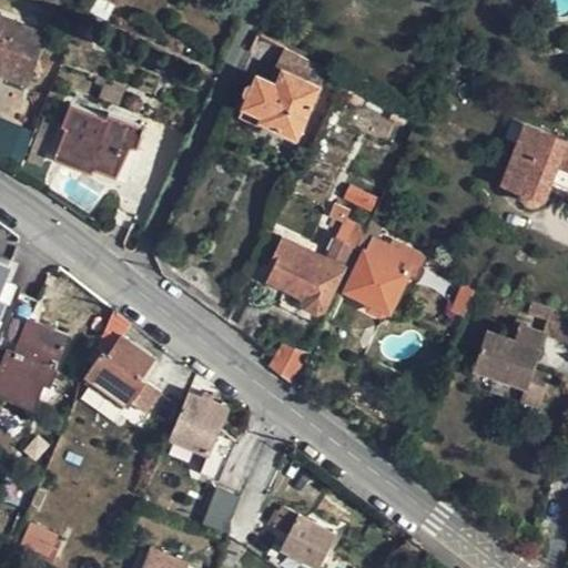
[(48,36),(0,16),(0,71),(29,82),(48,36)]
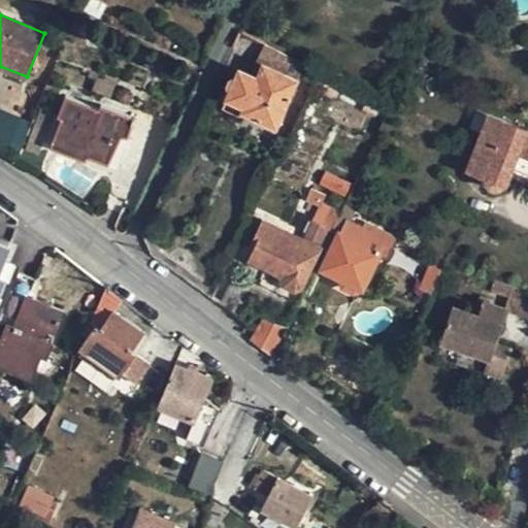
[(267,45),(240,32),(234,44),(261,57),(267,45)]
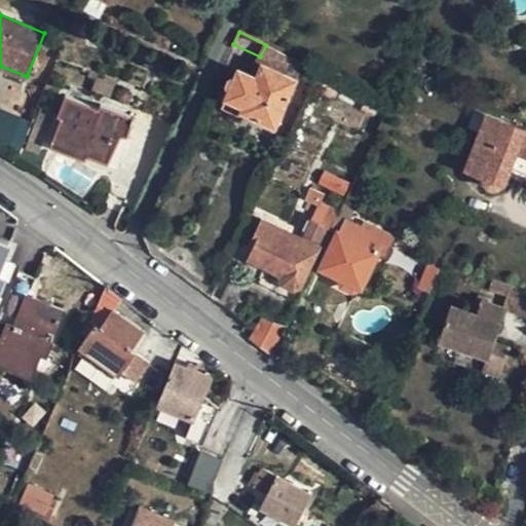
[(241,106),(241,111),(275,125),(301,70),(288,64),(283,73),(262,64),(256,76),(239,69),(225,99),(241,106)]
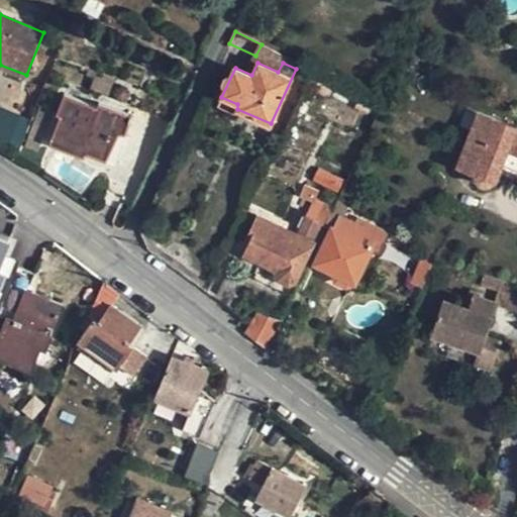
[(312,82),(313,85),(314,86),(316,86),(319,86),(321,84),(322,82),(322,79),(320,77),(318,76),(315,76),(313,77),(312,79),(312,82)]
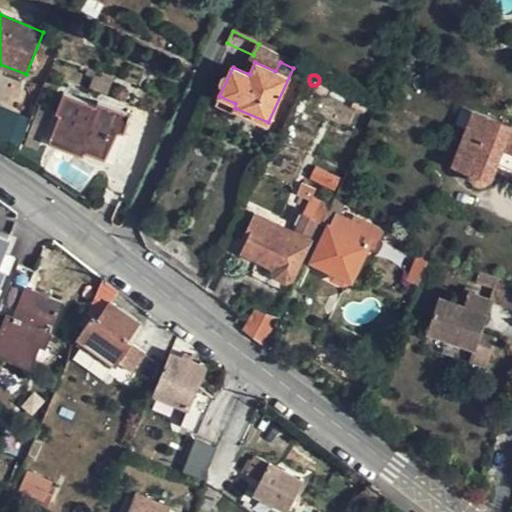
[(65,89),(63,94),(96,107),(97,102),(65,89)]
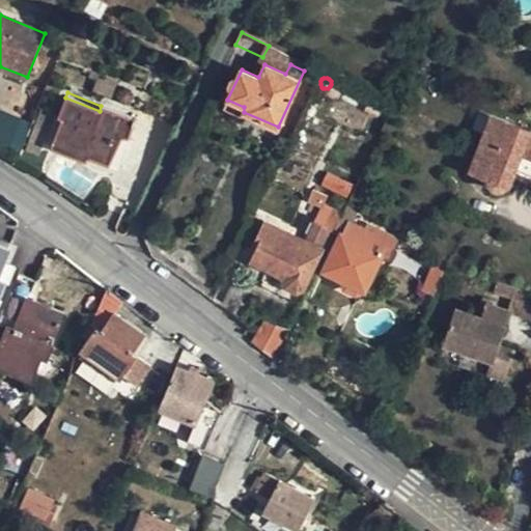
[(100,111),(65,98),(57,117),(61,119),(53,141),(89,156),(108,163),(116,141),(119,133),(128,136),(130,136),(136,120),(101,106),(100,111)]
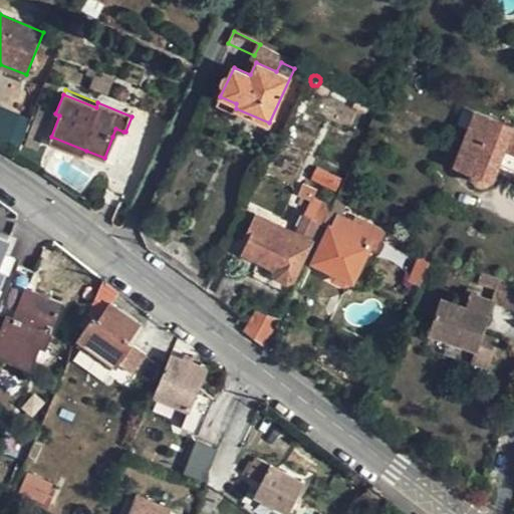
[(370,100),(358,94),(354,103),(366,108),(370,100)]
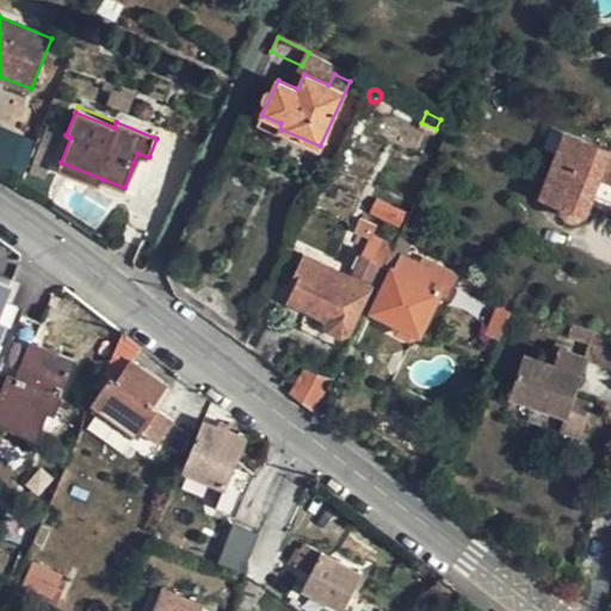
[(279,134),(281,129),(281,123),(261,115),(257,124),(279,134)]
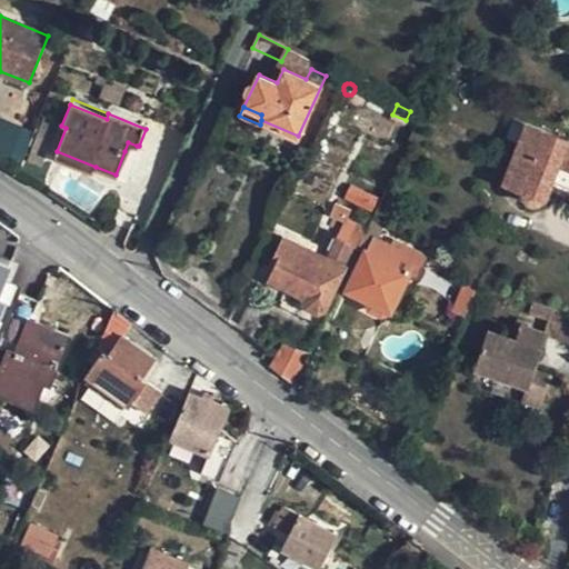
[(0,151),(22,159),(32,129),(0,118),(0,151)]
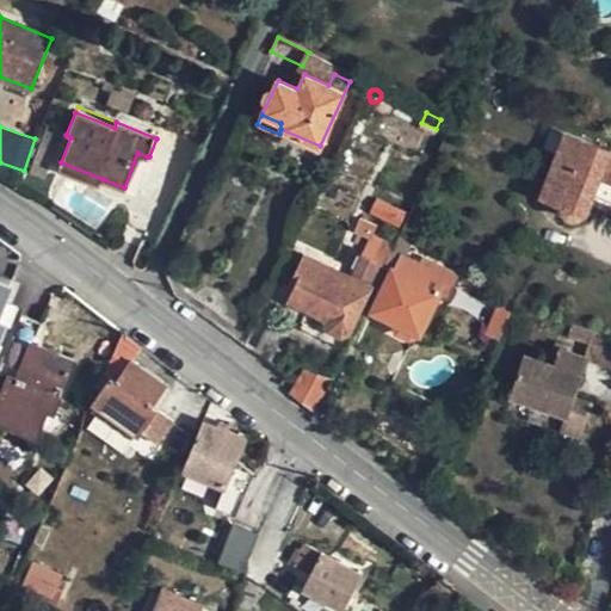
[(610,153),(563,135),(539,198),(561,205),(561,209),(562,211),(563,214),(566,217),(569,218),(574,218),(579,218),(582,214),(585,215),(591,198),(610,205),(610,153)]
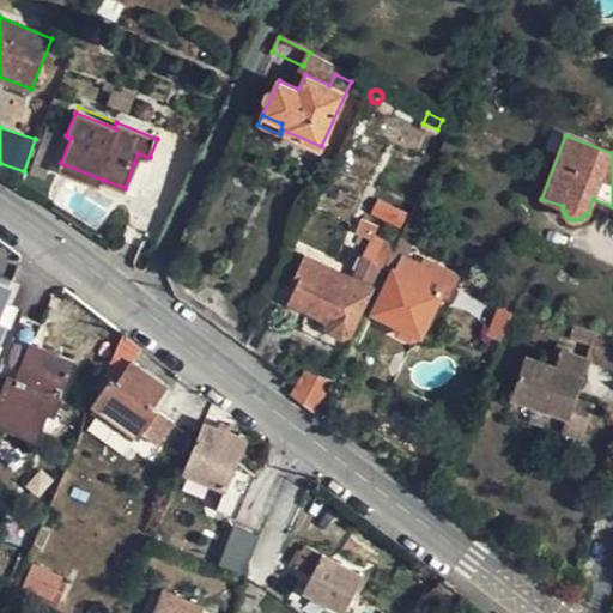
[(144,165),(147,157),(138,153),(134,163),(144,165)]
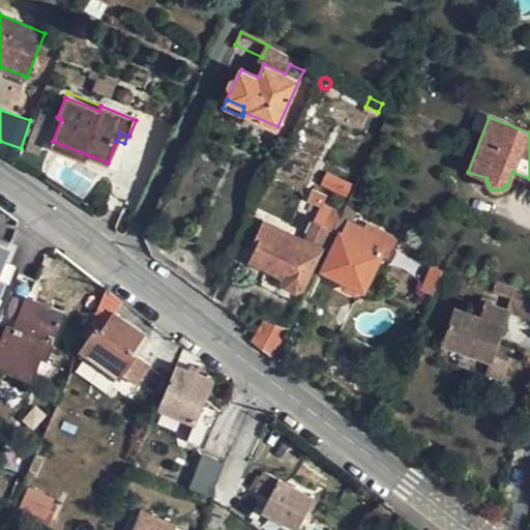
[(86,160),(89,155),(53,141),(51,146),(86,160)]
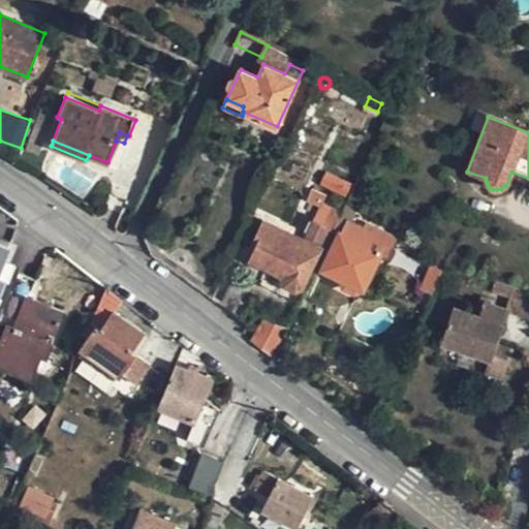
[(347,204),(342,213),(333,231),(339,235),(341,236),(346,221),(351,224),(358,209),(352,207),(347,204)]
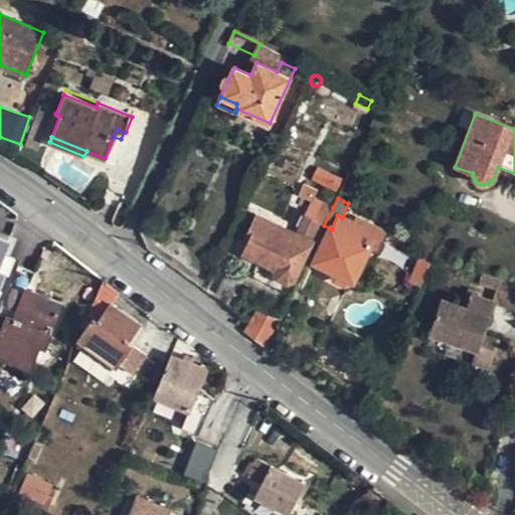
[(300,225),(320,235),(324,225),(333,207),(321,202),(312,218),(305,214),(300,225)]
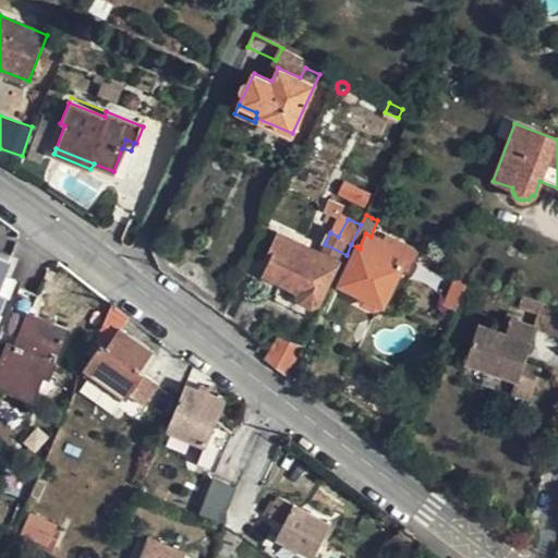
[(341,264),(347,255),(325,244),(320,253),(279,232),(271,247),(276,251),(264,275),(280,282),(298,291),(301,302),(311,306),(317,304),(319,303),(339,262),(341,264)]
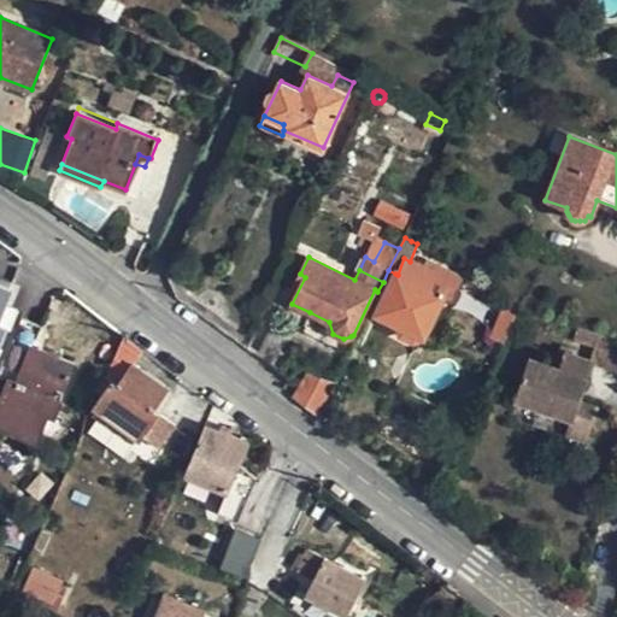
[(398,275),(395,274),(376,315),(397,324),(401,335),(413,341),(424,338),(446,292),(452,294),(459,277),(438,266),(434,274),(410,262),(404,258),(398,275)]
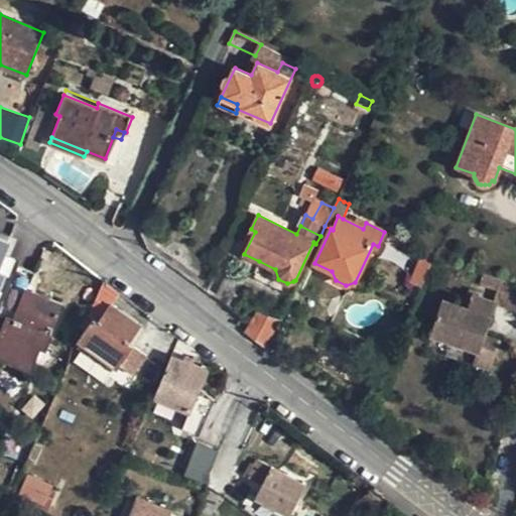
[(0,310),(18,266),(2,260),(9,243),(0,239),(0,310)]
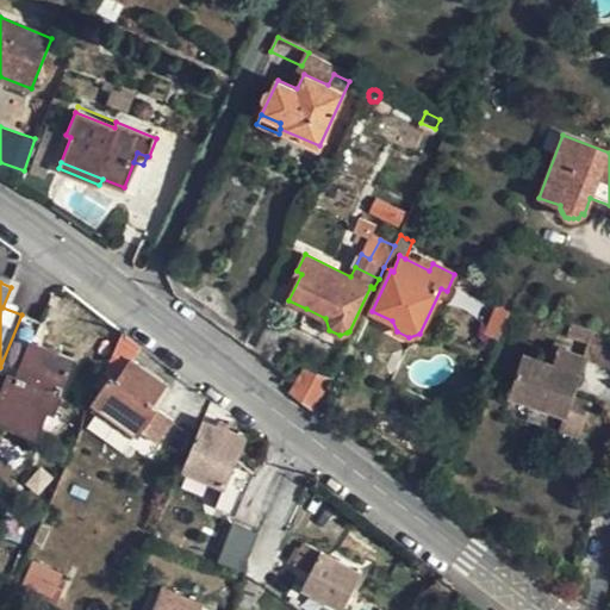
[(498,337),(514,303),(503,297),(487,332),(498,337)]
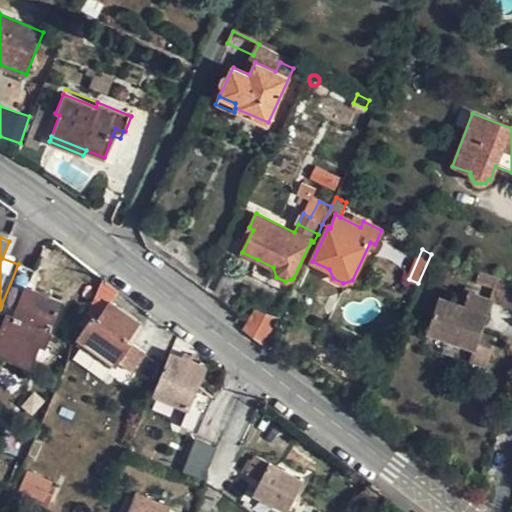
[(285,292),(291,279),(285,281),(276,277),(273,267),(257,259),(249,275),(285,292)]
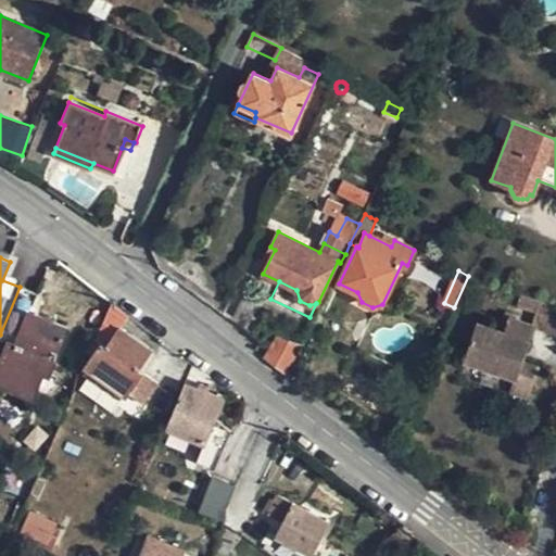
[(20,287),(0,335),(0,339),(8,342),(0,361),(0,383),(33,395),(42,373),(48,374),(66,328),(29,314),(38,294),(20,287)]
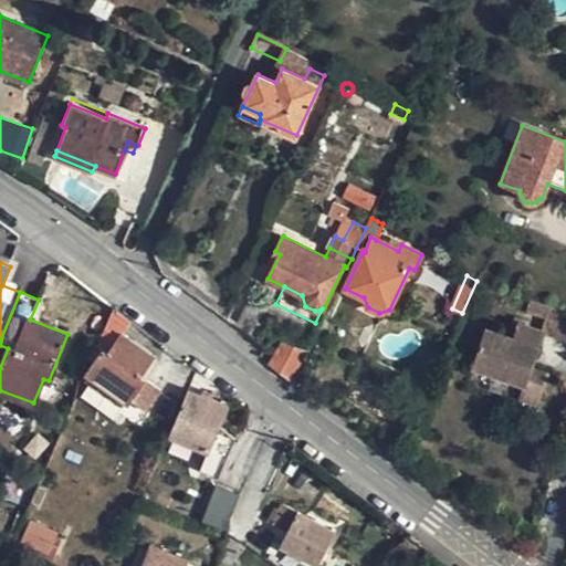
[(553,304),(532,297),(528,308),(549,316),(553,304)]
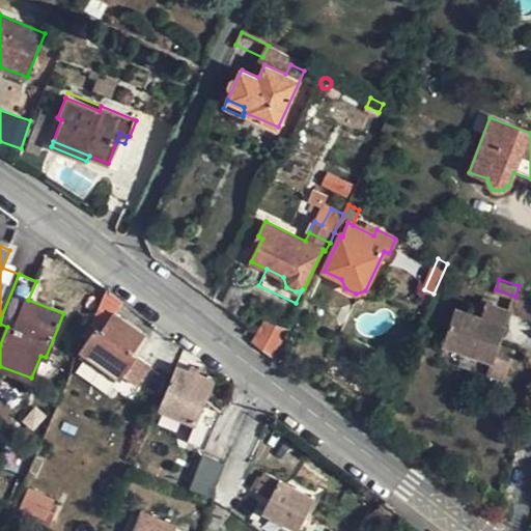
[(515,297),(509,313),(530,320),(530,289),(519,285),(515,297)]
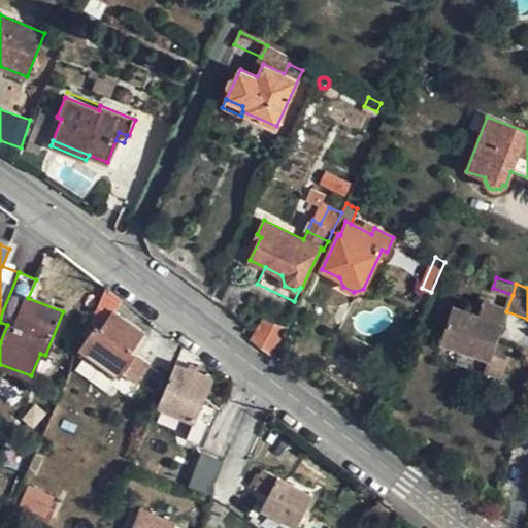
[(122,300),(106,288),(90,324),(94,327),(80,348),(120,375),(135,353),(131,350),(143,331),(114,310),(122,300)]
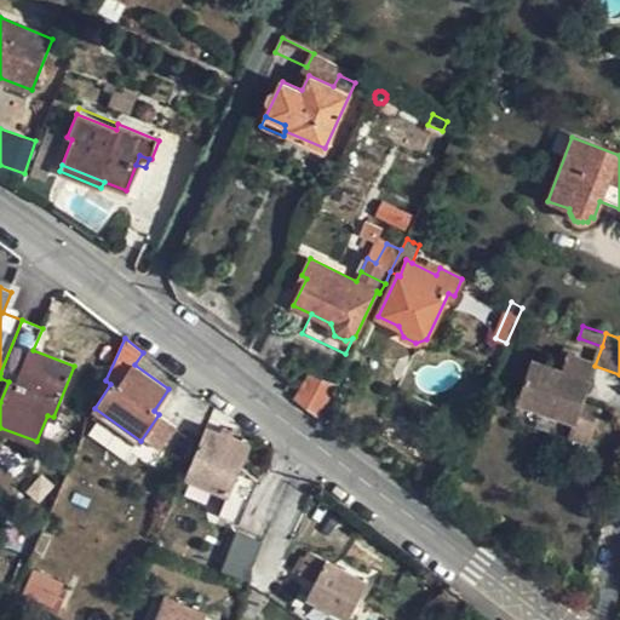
[(526,388),(583,407),(590,388),(590,384),(589,384),(595,366),(569,356),(562,374),(534,365),(526,388)]
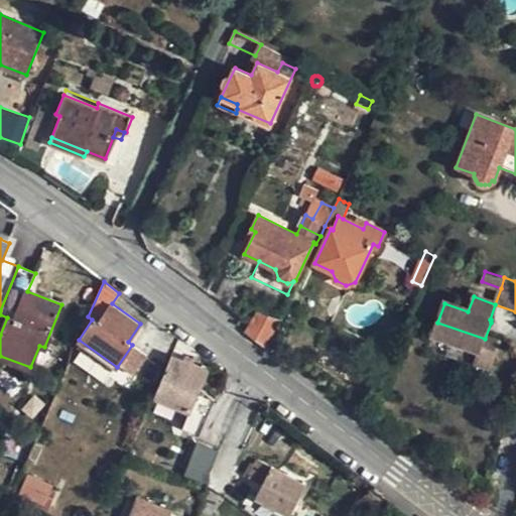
[(247,334),(266,348),(277,320),(257,312),(247,334)]
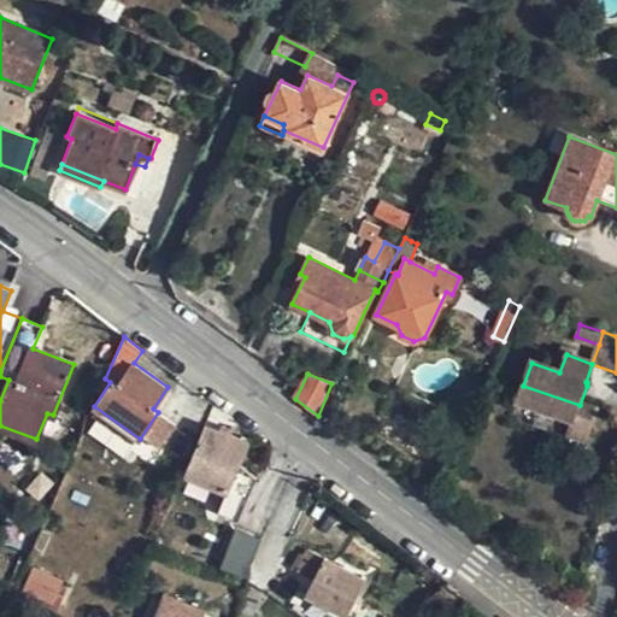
[(604,391),(587,386),(580,405),(577,411),(595,417),(604,391)]
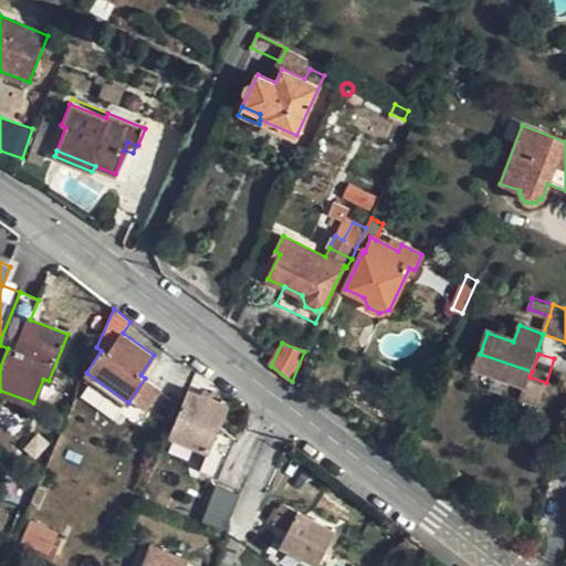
[(229,409),(187,390),(168,437),(208,454),(203,473),(219,481),(237,442),(236,440),(220,429),(229,409)]
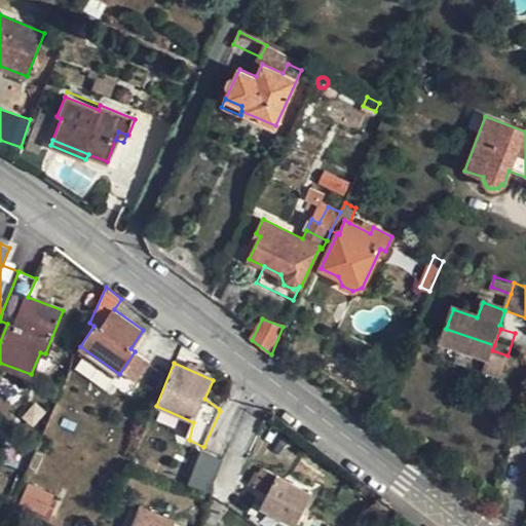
[(221,463),(198,452),(188,484),(210,491),(221,463)]
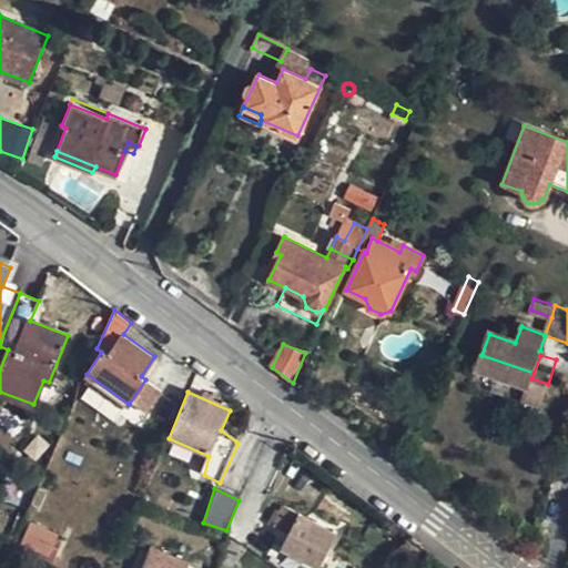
[(336,537),(282,507),(272,528),(287,535),(281,549),(318,567),(325,555),(336,537)]
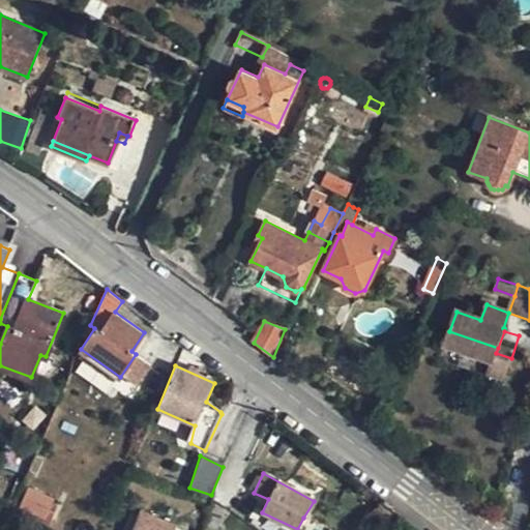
[(38,500),(25,494),(20,506),(40,516),(42,512),(35,509),(38,500)]
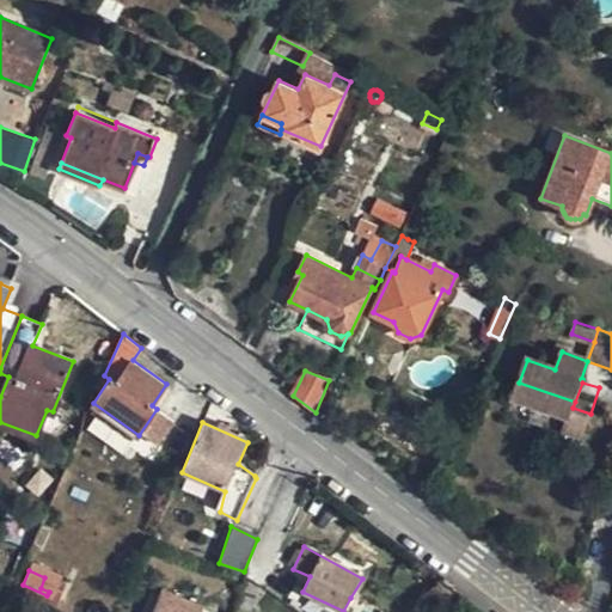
[(201,611),(204,605),(164,587),(152,611),(201,611)]
